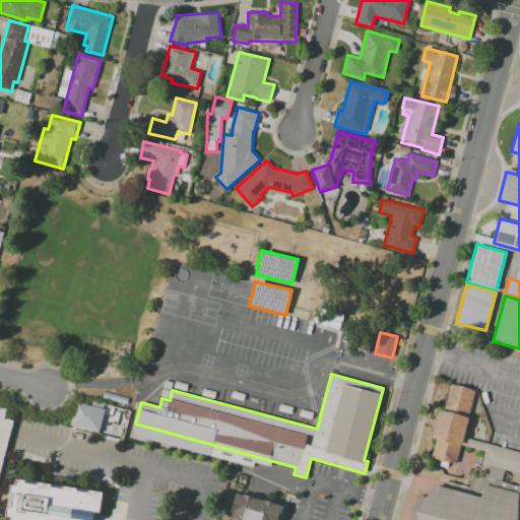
[(461,446),(432,439),(440,408),(443,409),(450,384),(475,390),(468,417),(469,417),(463,438),(461,445),(461,446)]
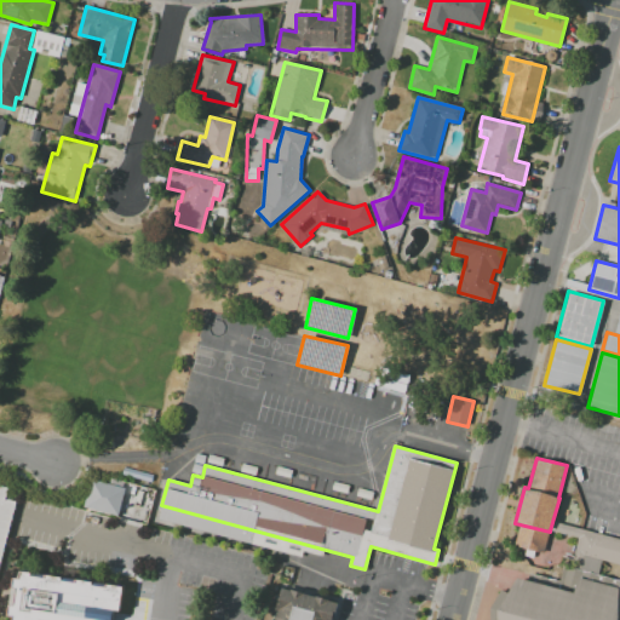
[(91,480),(126,488),(120,516),(84,507),(91,480)]
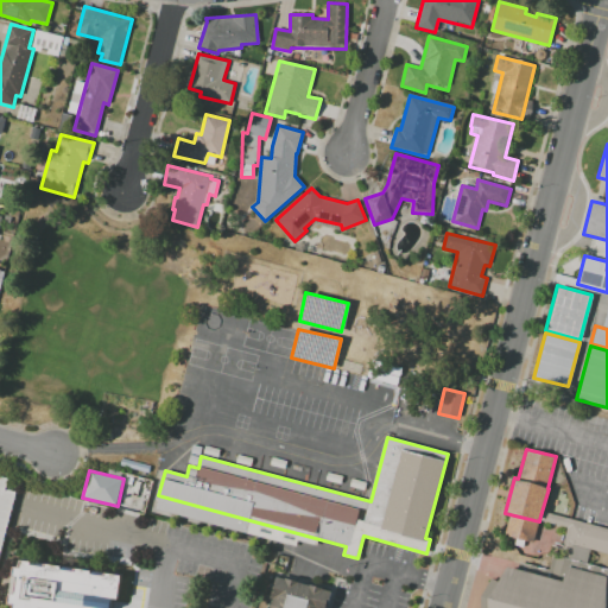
[(0,552),(16,493),(5,491),(8,479),(0,476),(0,552)]
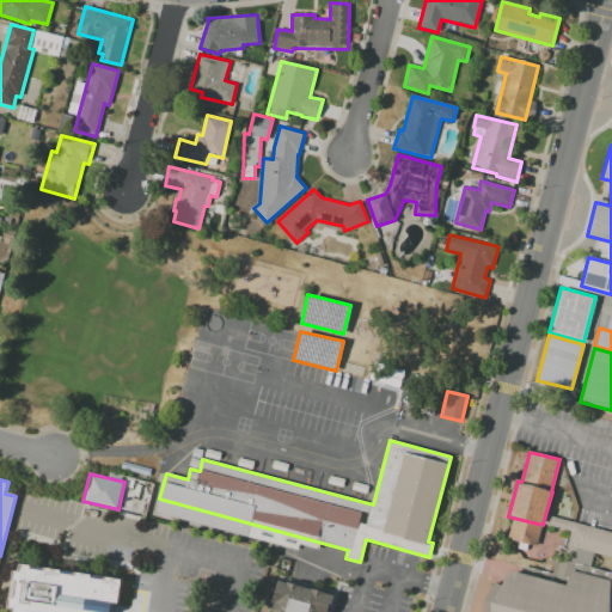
[(611,532),(611,558),(567,546),(570,531),(543,524),(545,515),(611,532)]
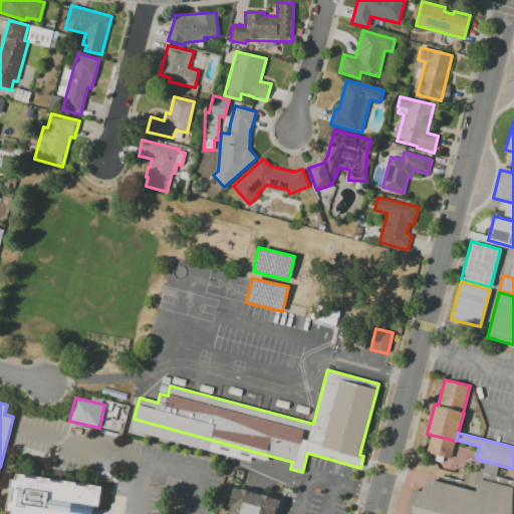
[(16,474),(26,475),(26,478),(37,480),(37,477),(52,479),(51,482),(63,484),(63,481),(77,483),(77,486),(87,488),(88,485),(102,487),(99,507),(95,506),(93,513),(9,513),(10,511),(6,510),(10,480),(15,481),(16,474)]
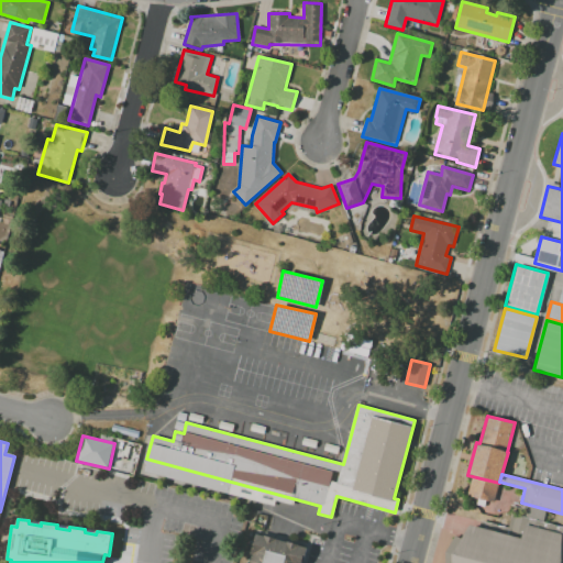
[(452,562),(453,555),(470,525),(520,538),(525,523),(561,533),(561,562),(452,562)]
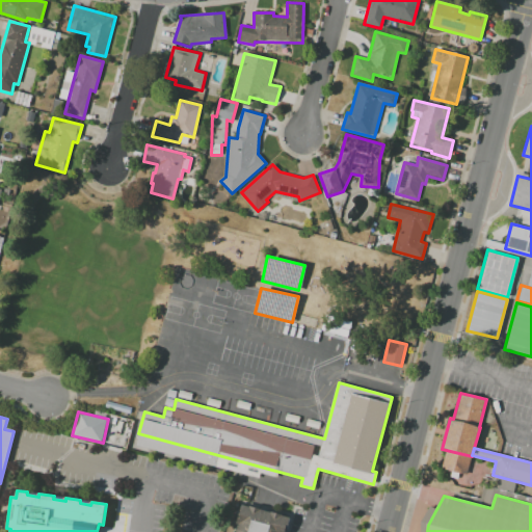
[(241,504),(291,517),(287,531),(236,531),(238,524),(236,524),(241,504)]
